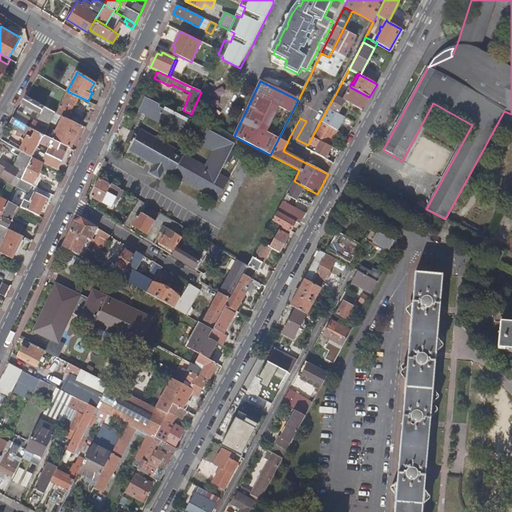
[(350,87),(343,100),(345,101),(349,103),(362,110),(369,97),(350,87)]
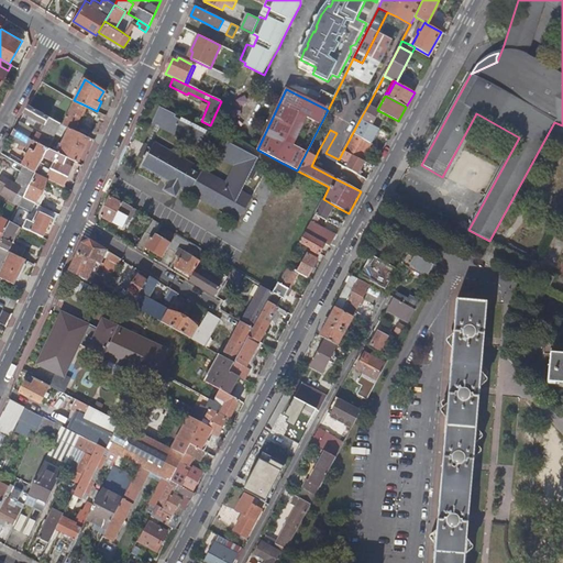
[(86,106),(74,100),(65,119),(77,124),(86,106)]
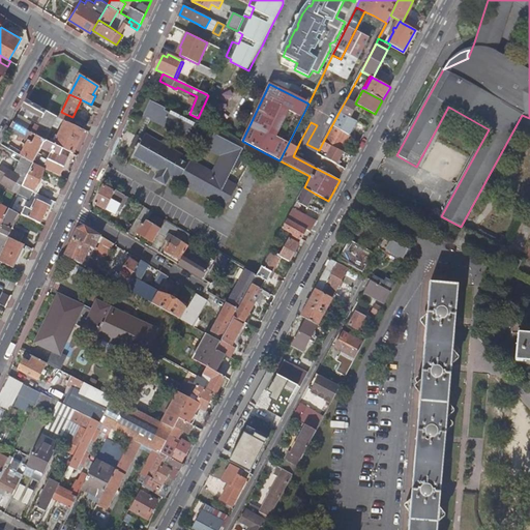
[(154,95),(153,95),(143,115),(147,117),(150,118),(158,122),(159,120),(165,123),(164,125),(187,138),(189,135),(195,123),(171,111),(170,113),(165,111),(166,109),(151,100),(153,96),(154,96),(154,95)]
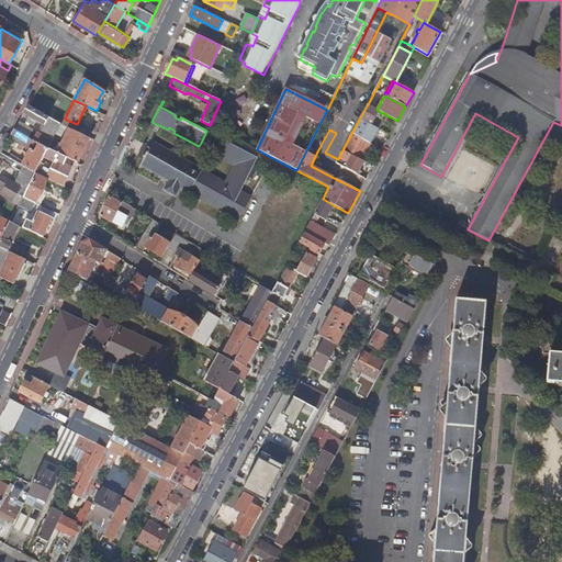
[(377,110),(368,104),(359,120),(371,125),(379,111),(377,110)]
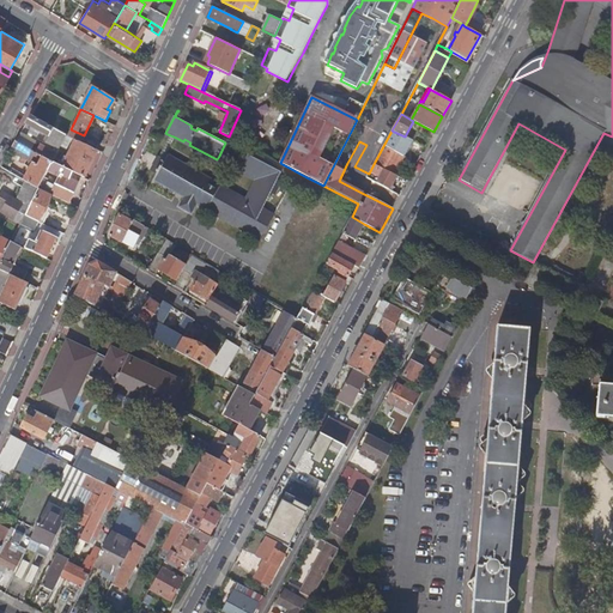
[(38,144),(35,152),(53,163),(59,151),(66,137),(31,116),(26,125),(31,127),(29,133),(35,137),(37,131),(48,137),(46,144),(56,150),(54,153),(38,144)]
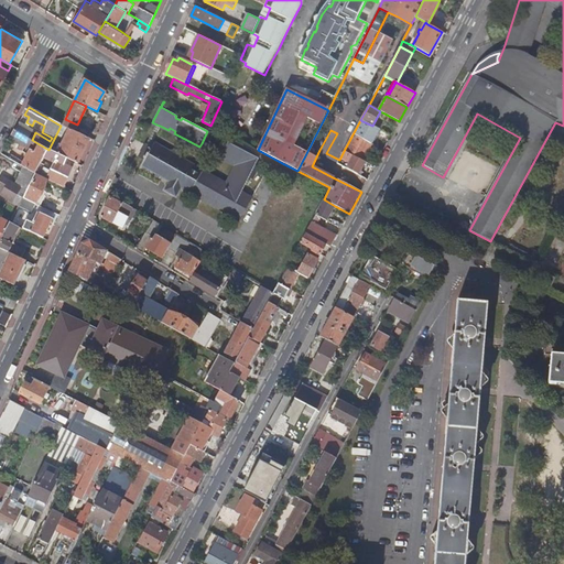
[(394,130),(399,121),(384,114),(382,119),(384,120),(382,123),(394,130)]
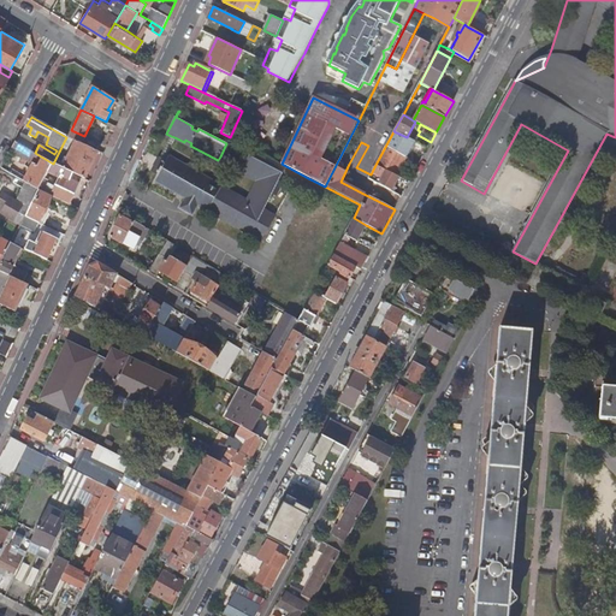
[(407,137),(394,131),(385,147),(406,158),(414,142),(407,137)]
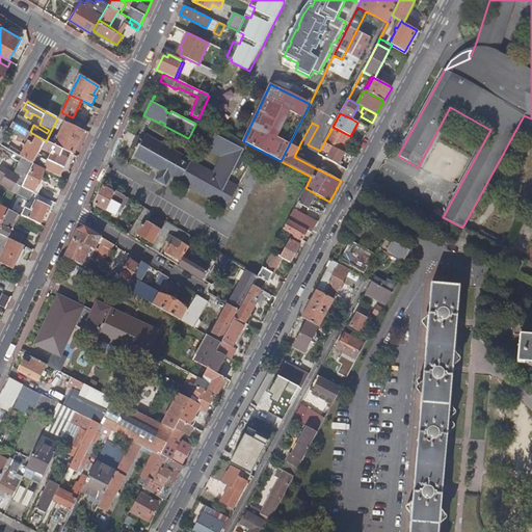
[(151,118),(148,117),(137,137),(140,139),(151,118)]
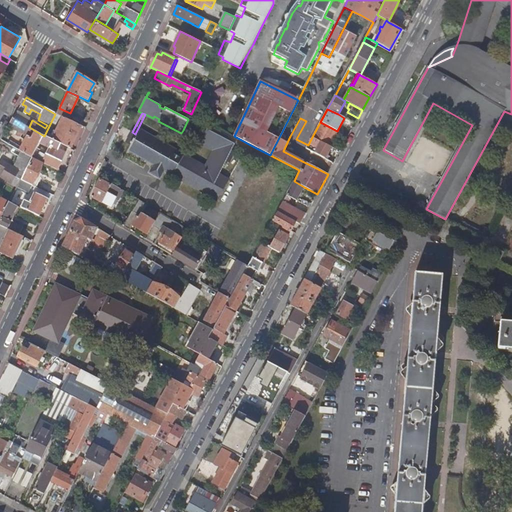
[(59,143),(70,148),(81,126),(62,117),(52,140),(59,143)]
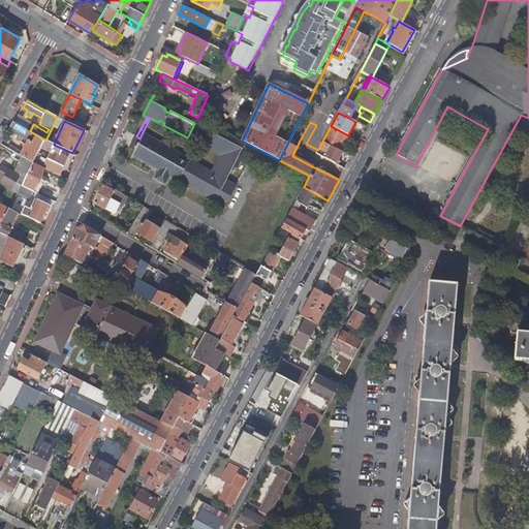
[(30,143),(22,157),(33,163),(41,148),(45,141),(30,131),(13,122),(9,130),(12,132),(16,134),(30,143)]
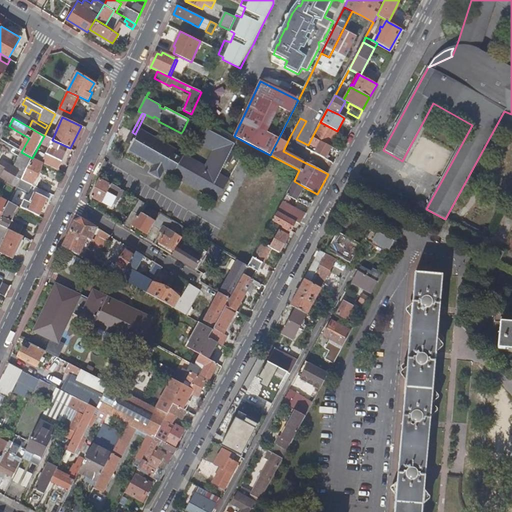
[(183,154),(171,175),(171,177),(172,177),(173,176),(216,200),(216,201),(217,201),(229,179),(228,179),(228,180),(219,175),(238,139),(210,124),(201,140),(218,150),(209,169),(206,167),(184,155),(185,154),(183,153),(183,154)]
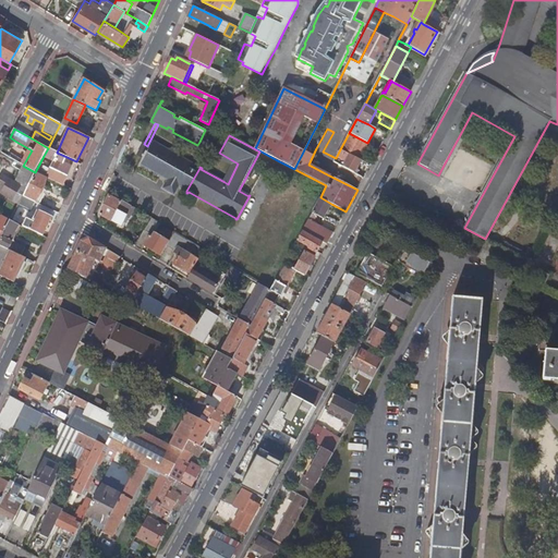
[(53,137),(48,148),(51,149),(57,140),(53,137)]
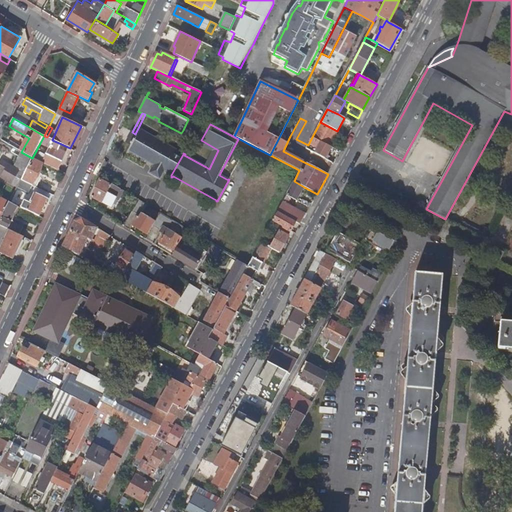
[(171,175),(183,154),(175,150),(176,149),(175,148),(174,149),(167,145),(167,144),(166,143),(165,144),(158,140),(159,139),(157,138),(157,139),(149,135),(150,134),(148,133),(148,134),(141,131),(142,128),(141,127),(137,135),(131,145),(126,153),(128,154),(129,151),(136,155),(135,157),(137,157),(137,156),(145,160),(144,162),(146,162),(146,161),(154,165),(149,173),(159,178),(163,171),(171,175)]
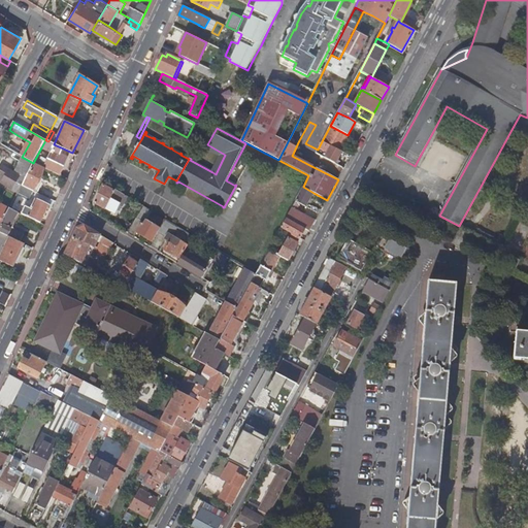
[(338,132),(331,146),(338,150),(345,136),(338,132)]
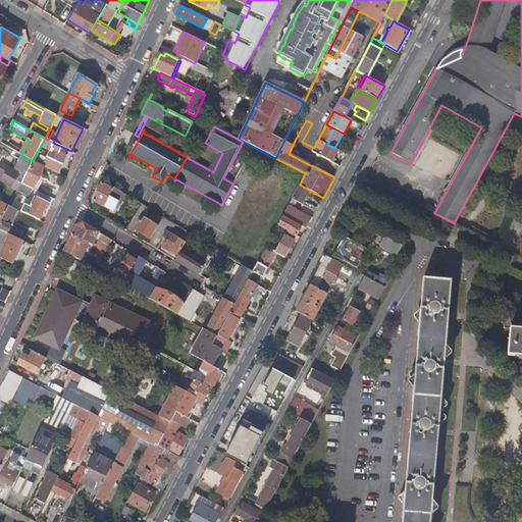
[(205,143),(187,133),(185,136),(204,146),(205,143)]
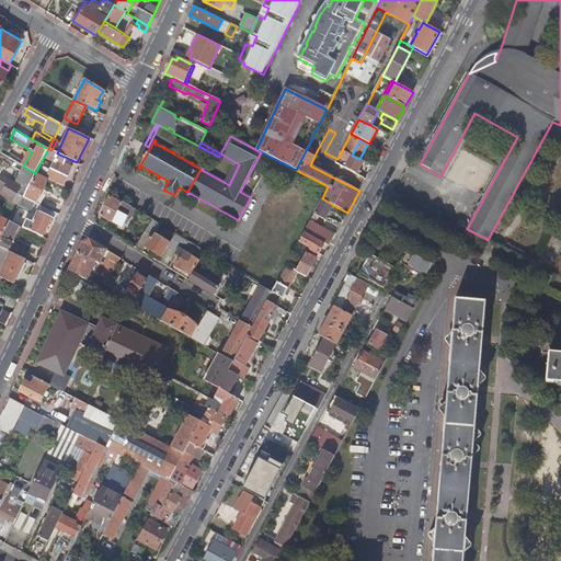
[(148,147),(145,145),(144,145),(137,156),(144,159),(150,148),(148,147)]
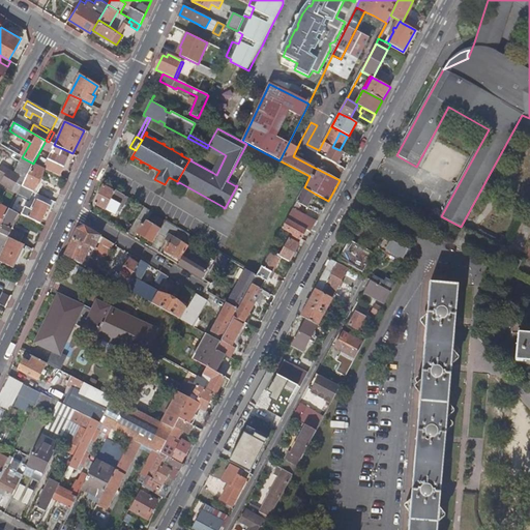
[(45,169),(59,176),(68,157),(58,153),(61,148),(54,145),(49,142),(46,141),(41,148),(52,153),(43,169),(45,169)]
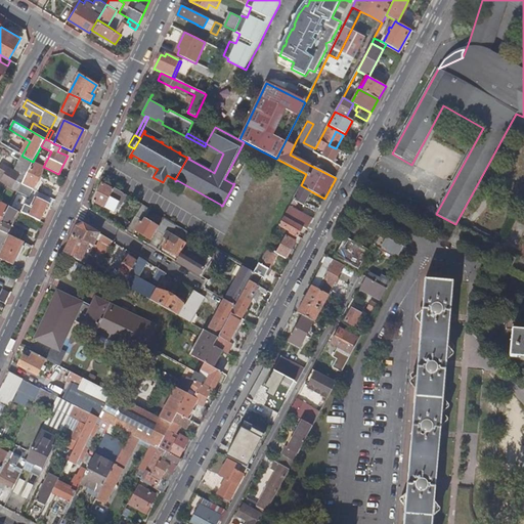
[(290,155),(309,165),(315,153),(313,153),(315,148),(303,142),(297,139),(290,155)]
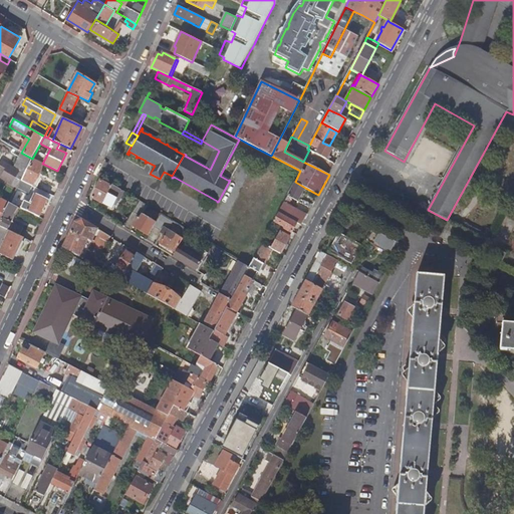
[(309,150),(326,160),(332,148),(329,146),(322,143),(313,138),(309,146),(307,150),(309,150)]
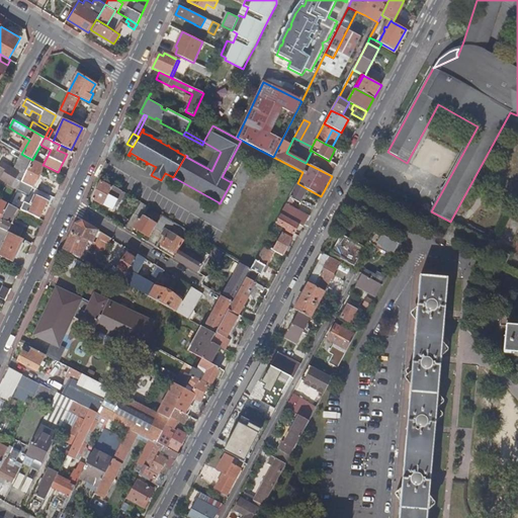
[(203,142),(202,145),(218,153),(208,169),(211,171),(221,152),(203,142)]
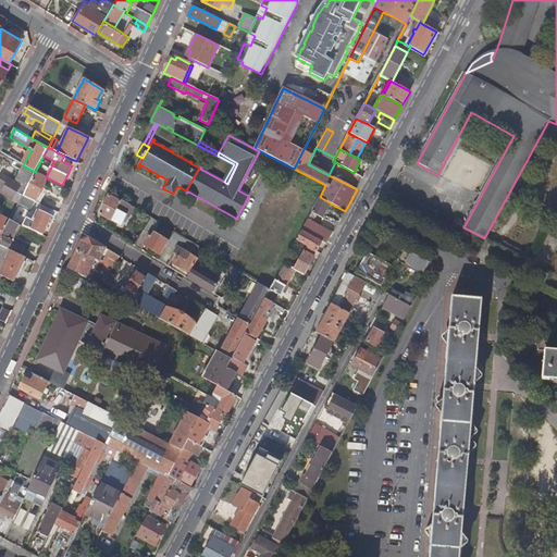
[(35,172),(23,165),(16,183),(2,174),(0,178),(0,192),(19,202),(35,172)]
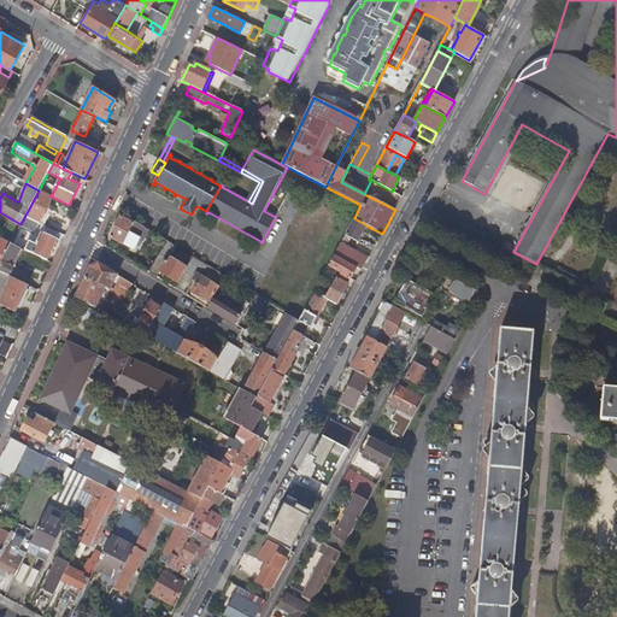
[(25,218),(39,224),(52,197),(51,197),(39,191),(25,218)]
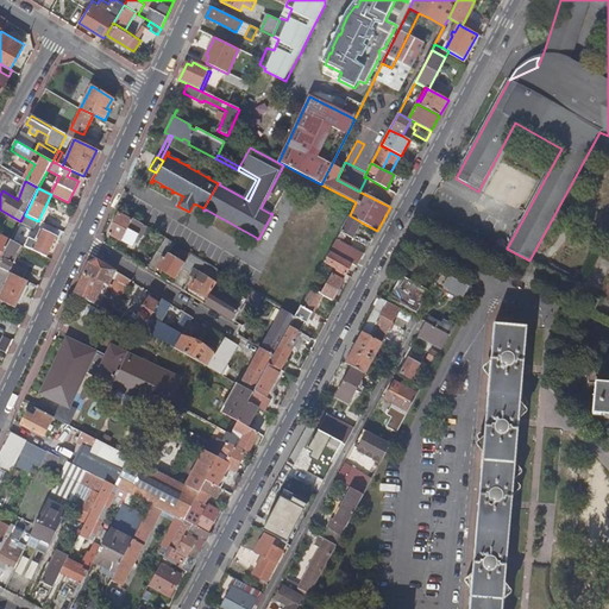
[(25,215),(22,224),(33,230),(37,221),(25,215)]
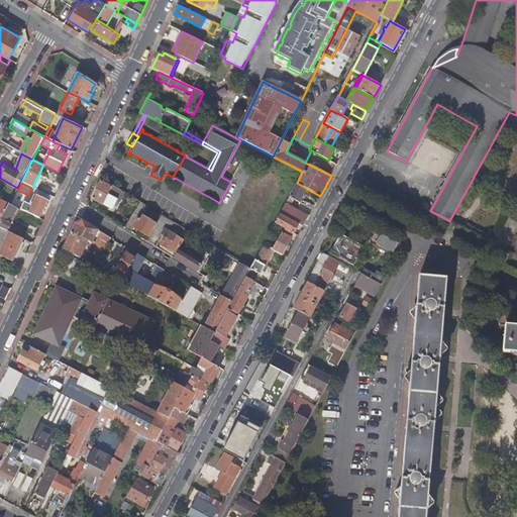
[(125,193),(112,186),(112,188),(100,183),(92,199),(104,205),(108,196),(120,201),(125,193)]
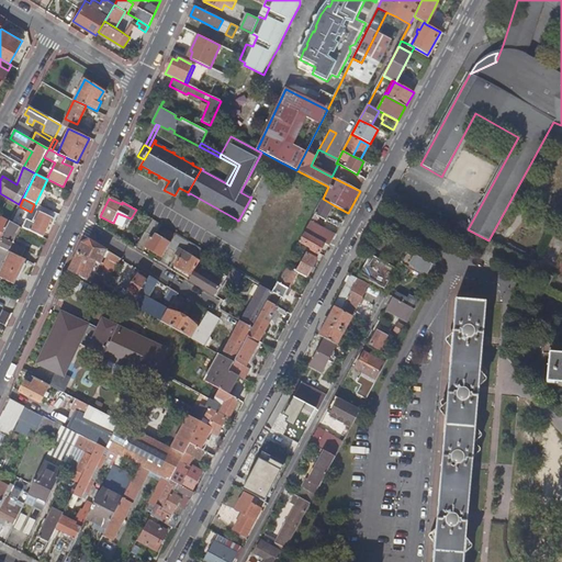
[(334,205),(323,199),(317,209),(315,213),(326,220),(325,220),(339,227),(341,224),(327,216),(334,205)]
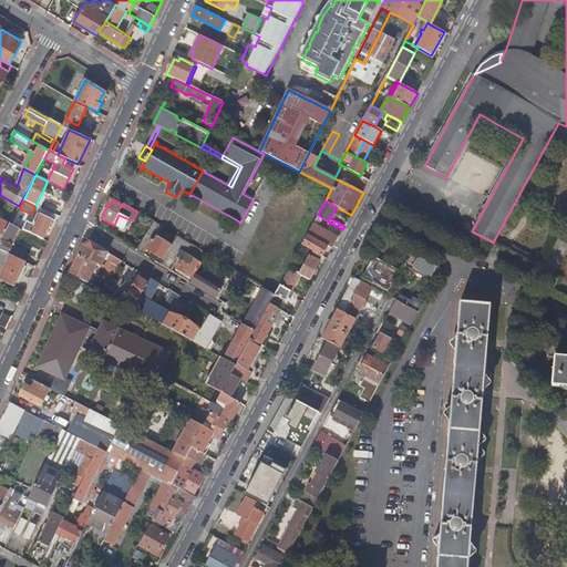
[(26,232),(43,239),(52,220),(40,215),(35,225),(30,223),(26,232)]
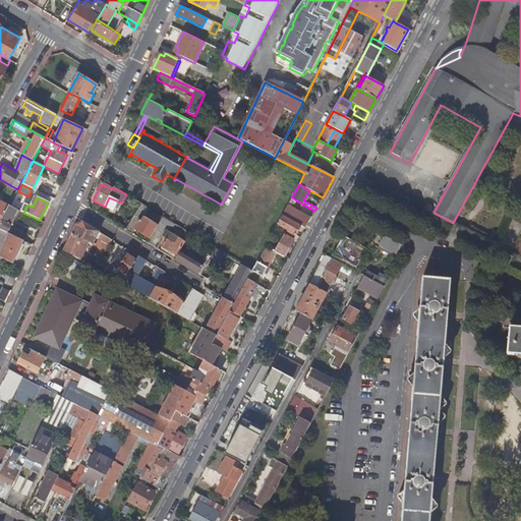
[(302,204),(292,197),(289,203),(291,205),(299,209),(301,204),(302,204)]
